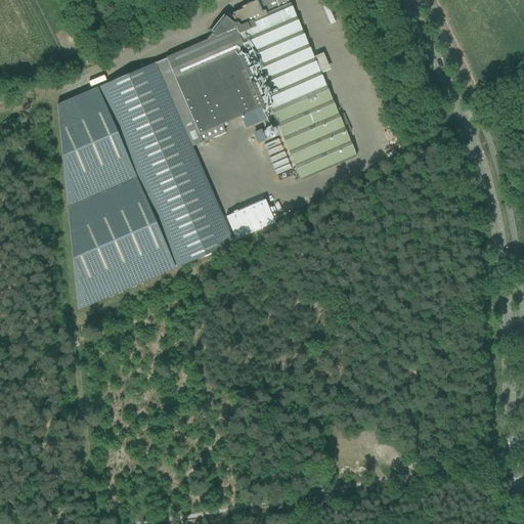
[(166,58),(155,63),(156,66),(167,61),(195,127),(184,132),(191,147),(192,146),(203,142),(204,145),(208,143),(207,140),(224,132),(221,125),(222,124),(239,117),(243,124),(270,112),(272,116),(301,181),(356,157),(290,4),(288,1),(289,0),(288,0),(263,0),(257,2),(242,9),(231,13),(232,15),(229,16),(229,15),(228,15),(228,14),(227,14),(226,14),(225,14),(224,14),(223,14),(223,15),(222,15),(210,32),(211,31),(212,33),(214,37),(165,58),(166,58)]
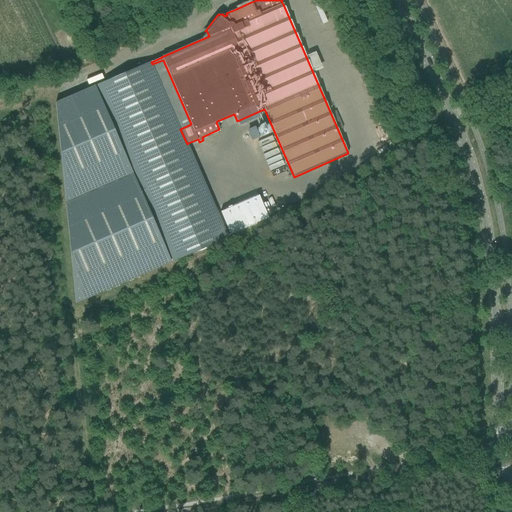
[(96,85),(173,262),(227,238),(187,144),(180,129),(191,124),(163,60),(152,64),(151,62),(151,61),(96,85)]
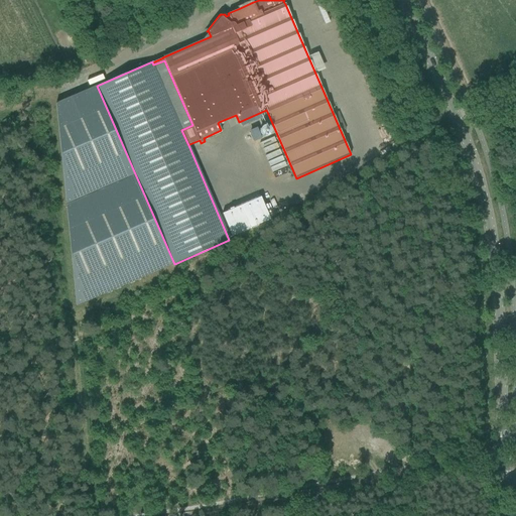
[(172,264),(95,87),(55,104),(76,306),(172,264)]
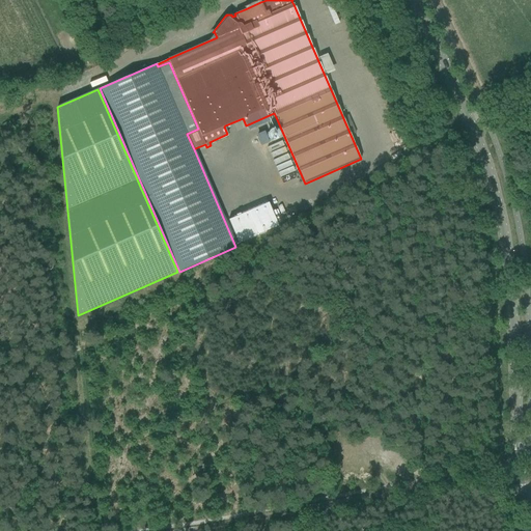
[(278,136),(278,135),(278,134),(278,133),(277,132),(277,131),(276,130),(275,130),(274,130),(273,129),(272,129),(271,130),(270,130),(269,131),(268,131),(268,132),(267,133),(267,134),(267,135),(267,136),(267,137),(268,137),(268,138),(269,139),(269,140),(270,140),(271,140),(272,141),(273,141),(274,141),(275,140),(276,139),(277,139),(277,138),(278,138),(278,137),(278,136)]
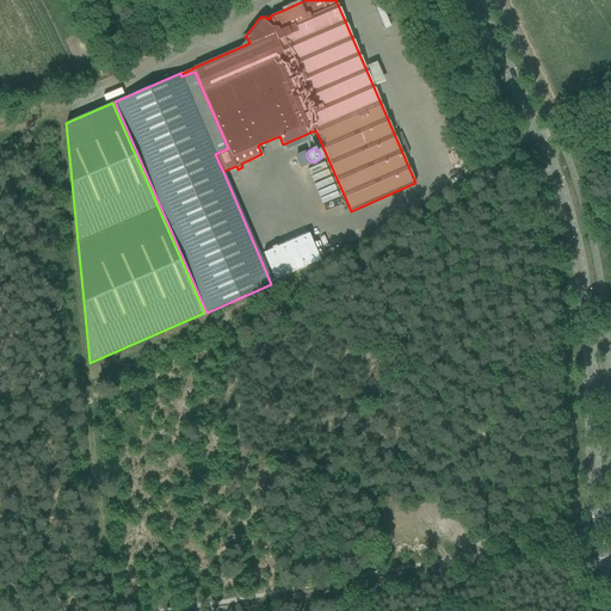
[(307,170),(314,189),(320,186),(318,180),(322,179),(323,184),(331,181),(325,164),(307,170)]
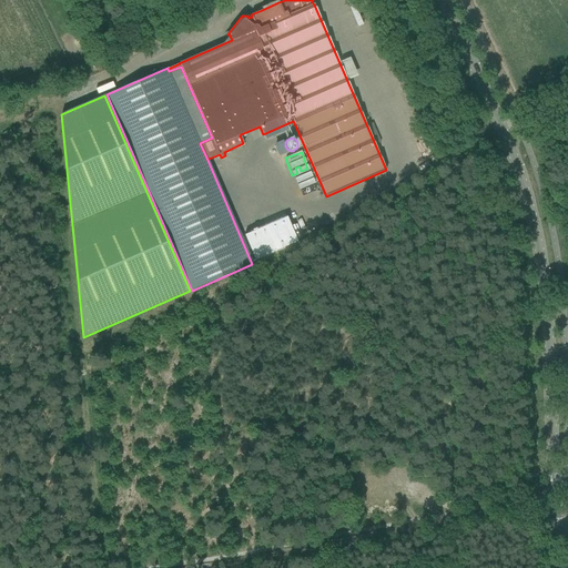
[(276,251),(296,242),(286,216),(265,225),(265,226),(275,251),(276,251)]
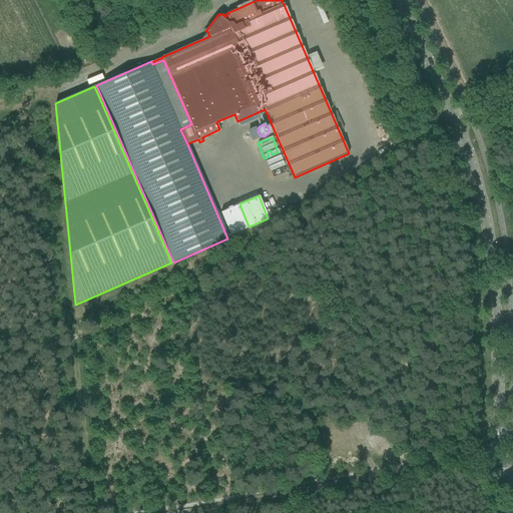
[(220,212),(229,234),(249,226),(248,226),(239,204),(220,212)]
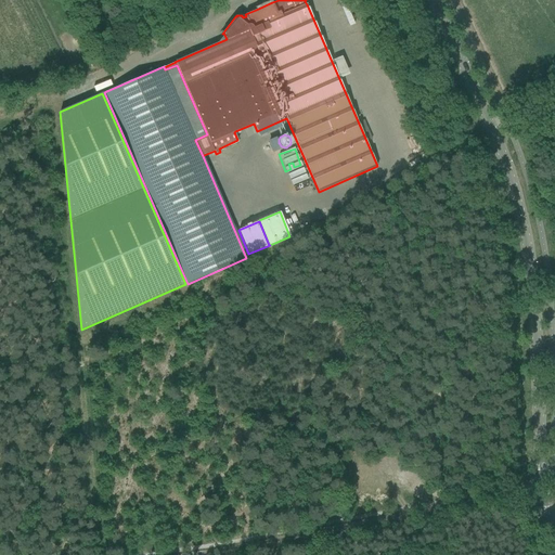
All buildings are outlined.
